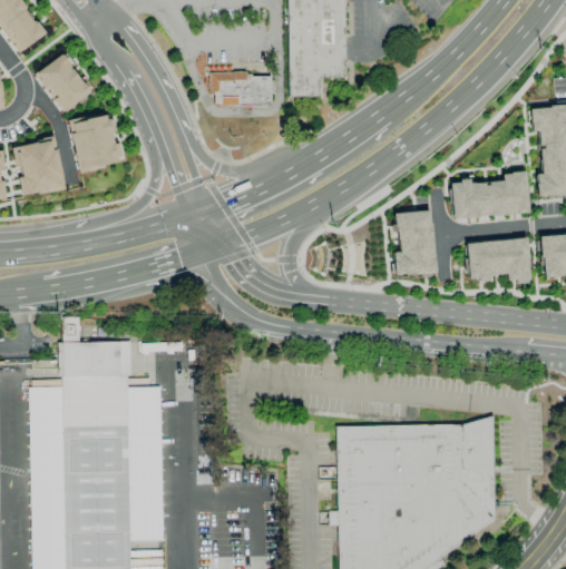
[(0,0),(0,25),(19,52),(47,33),(23,0),(0,0)]
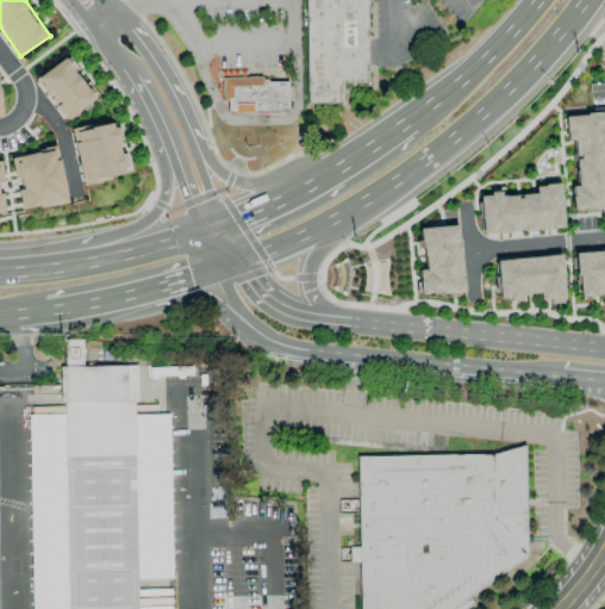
[(372,0),(373,80),(347,80),(347,103),(310,103),(309,0),(372,0)]
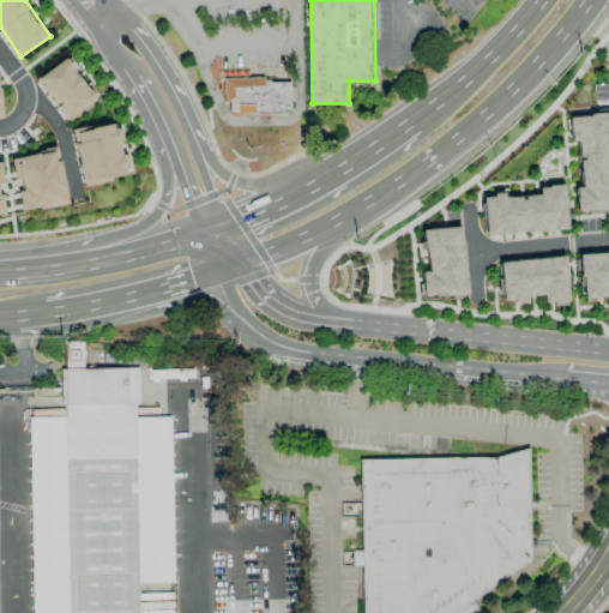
[(40,78),(70,120),(100,98),(70,56),(40,78)]
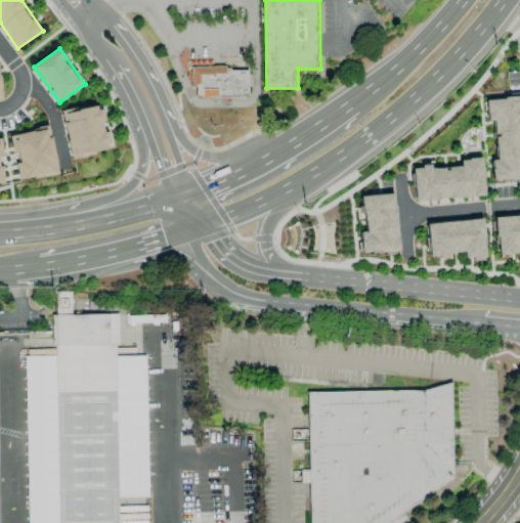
[(196,66),(252,66),(252,96),(196,96),(196,66)]
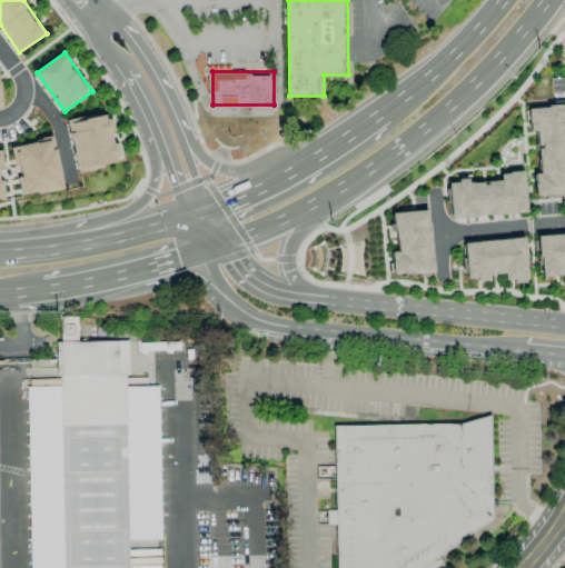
[(538,129),(542,172),(536,172),(537,197),(564,195),(564,103),(531,107),(532,130),(538,129)]
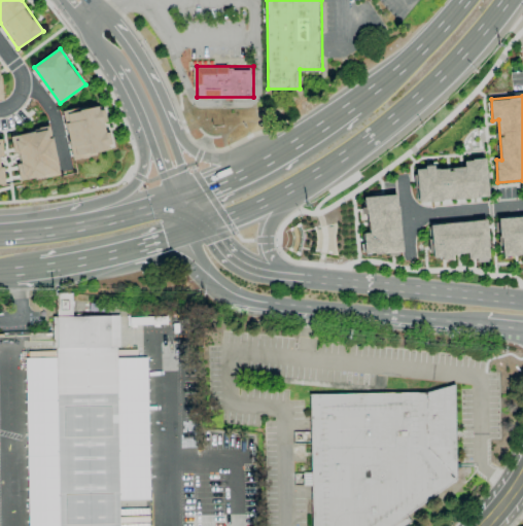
[(64,112),(73,158),(114,149),(111,130),(109,131),(104,104),(64,112)]
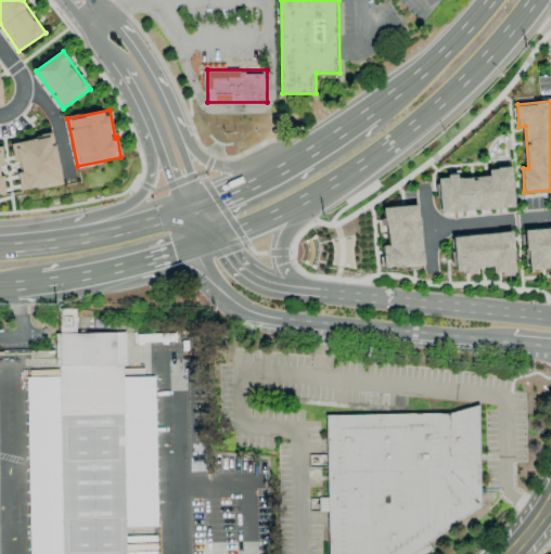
[(64,182),(54,133),(13,141),(20,171),(18,171),(23,191),(64,182)]
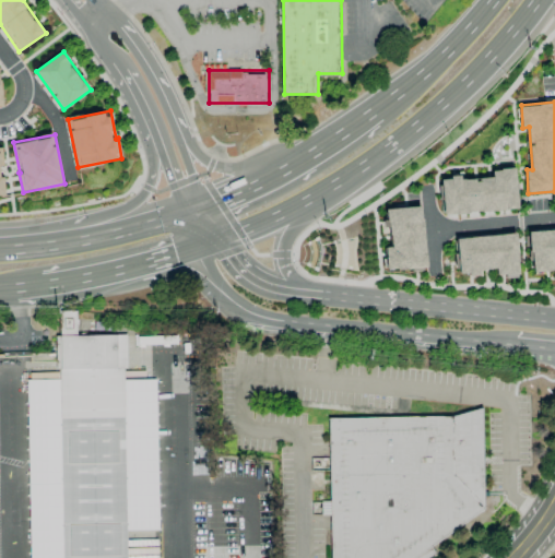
[(519,209),(517,167),(494,169),(494,177),(463,179),(462,176),(443,177),(445,213),(519,209)]
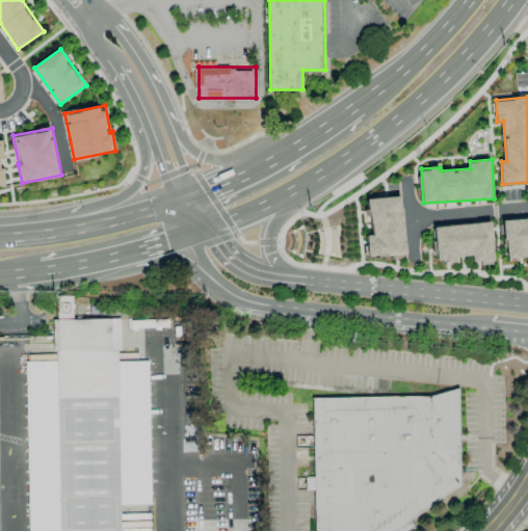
[(407,255),(403,195),(368,197),(369,216),(372,215),(373,234),(367,235),(369,257),(407,255)]
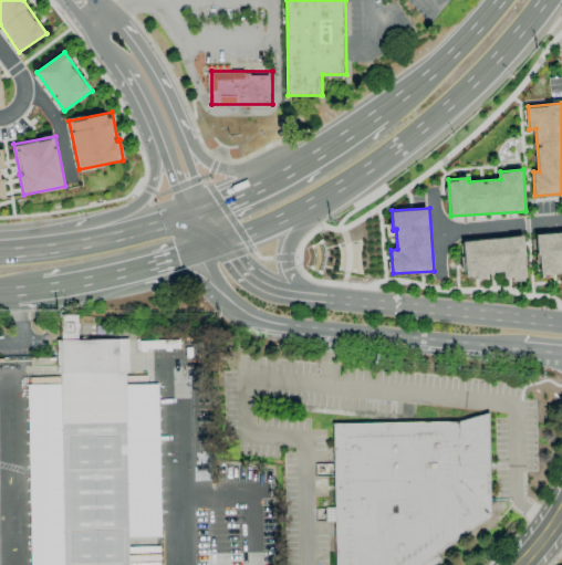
[(561,231),(537,233),(540,274),(561,273),(561,231)]
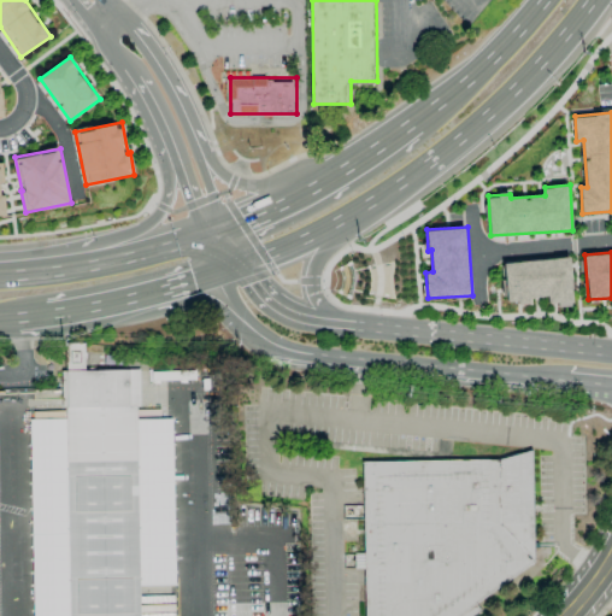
[(574,303),(571,257),(505,260),(507,304),(530,303),(530,297),(548,295),(548,304),(574,303)]
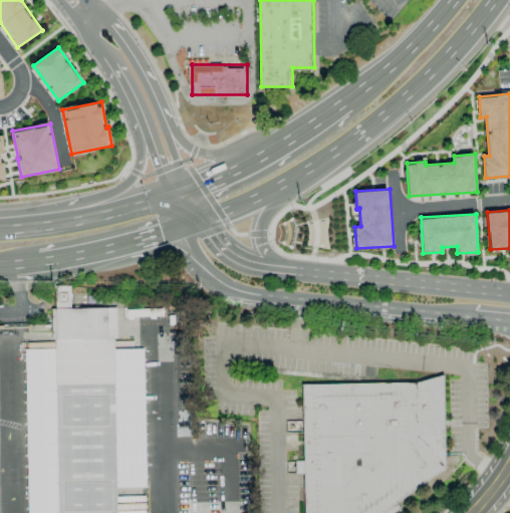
[(119,512),(60,512),(58,338),(55,338),(54,308),(59,308),(58,287),(74,286),(75,307),(119,306),(120,337),(117,337),(119,512)]
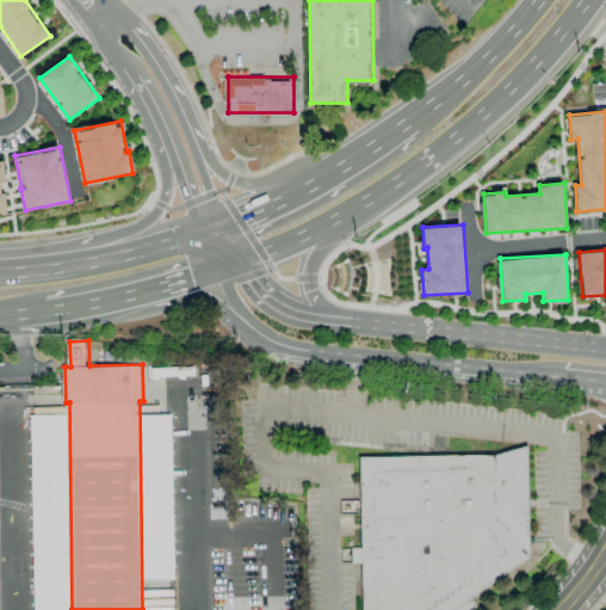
[(469,609),(365,609),(363,457),(498,455),(530,445),(533,555),(475,596),(480,603),(469,609)]
